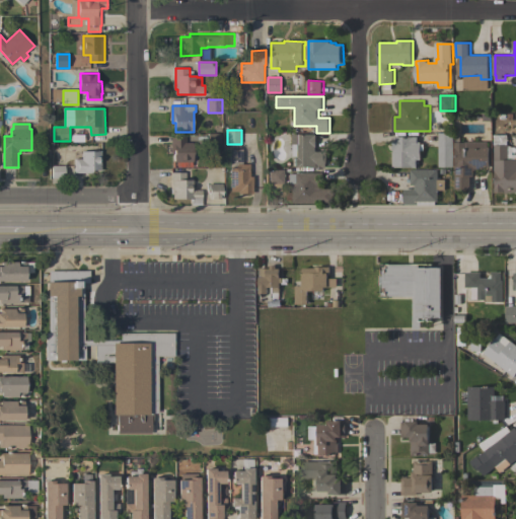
[(223,134),(223,146),(210,146),(210,134),(223,134)]
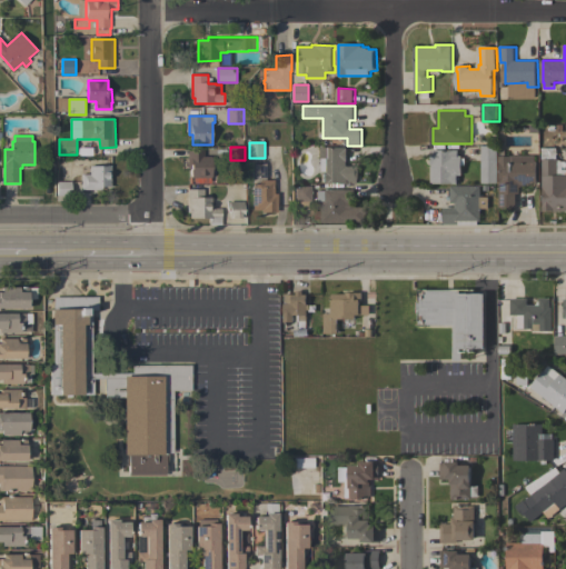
[(484,147),(499,147),(498,183),(483,183),(484,147)]
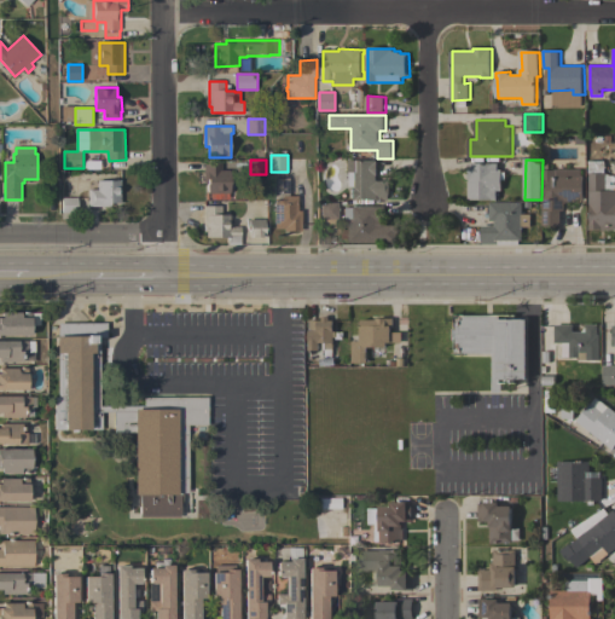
[(357,200),(357,201),(352,201),(352,187),(348,187),(348,173),(347,173),(347,161),(378,161),(378,181),(392,181),(392,195),(390,195),(390,200),(357,200)]
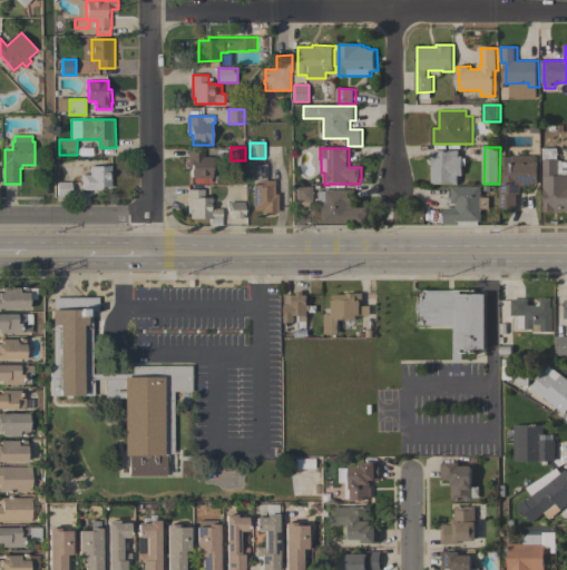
[(566,212),(546,213),(545,159),(545,148),(559,148),(559,159),(560,159),(560,160),(566,163),(566,212)]
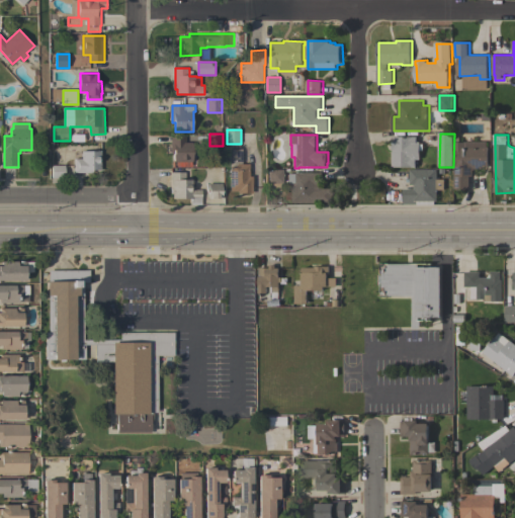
[(172,136),(187,136),(187,143),(193,143),(193,162),(192,162),(192,168),(178,168),(178,163),(175,163),(175,159),(174,159),(174,154),(172,154),(172,136)]
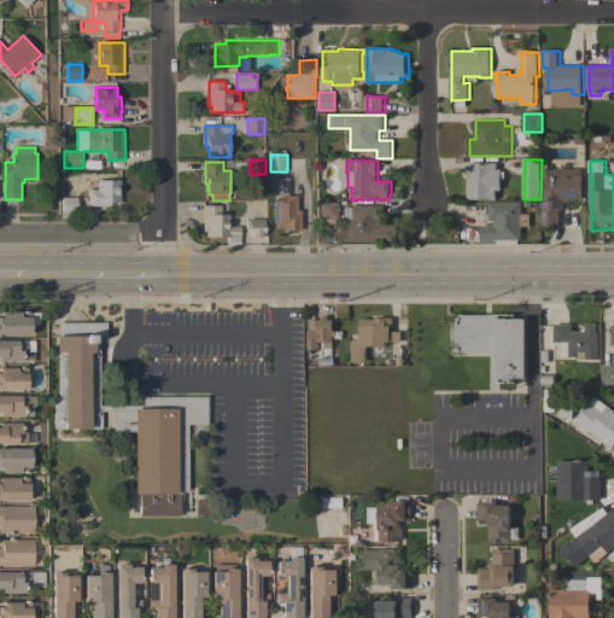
[(498,170),(503,170),(503,172),(507,172),(507,180),(503,180),(502,190),(498,190),(498,200),(469,199),(471,162),(498,163),(498,170)]
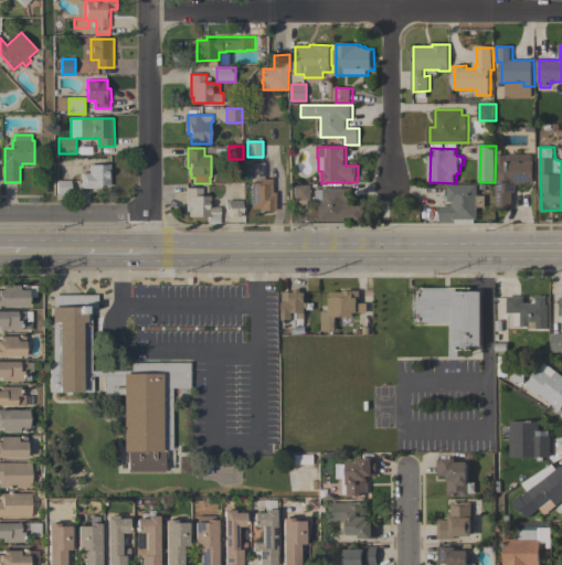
[(515,206),(498,206),(497,155),(533,155),(533,160),(534,160),(534,182),(528,182),(528,184),(521,184),(521,185),(518,185),(518,193),(515,193),(515,206)]
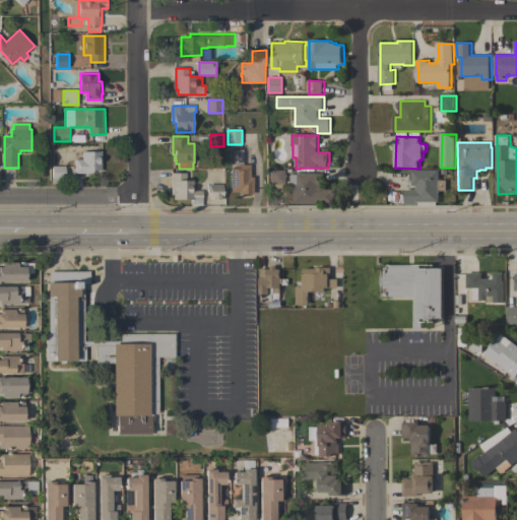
[(254,194),(240,194),(240,193),(232,192),(232,167),(228,167),(228,149),(244,149),(244,165),(251,165),(251,177),(254,177),(254,194)]
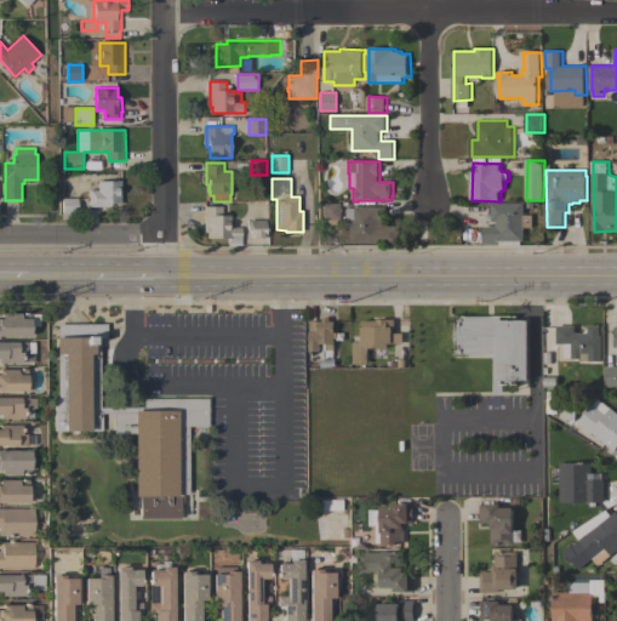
[(123,204),(113,204),(113,206),(91,206),(91,189),(100,189),(100,181),(123,181),(123,204)]
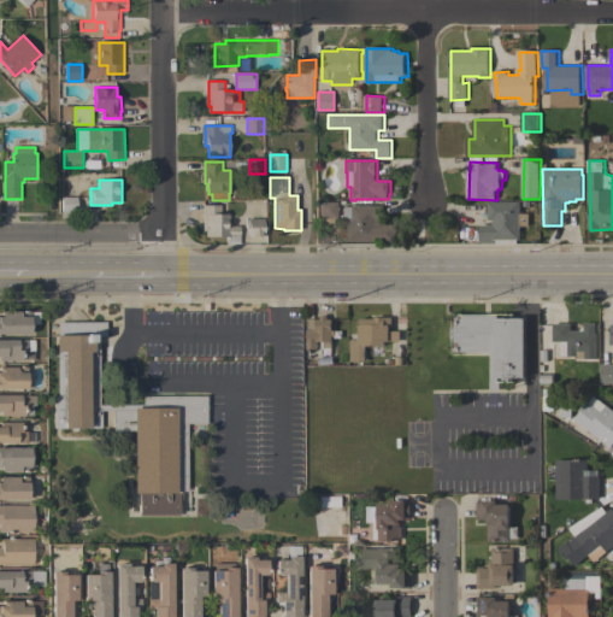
[(78,197),(78,212),(63,212),(63,197),(78,197)]
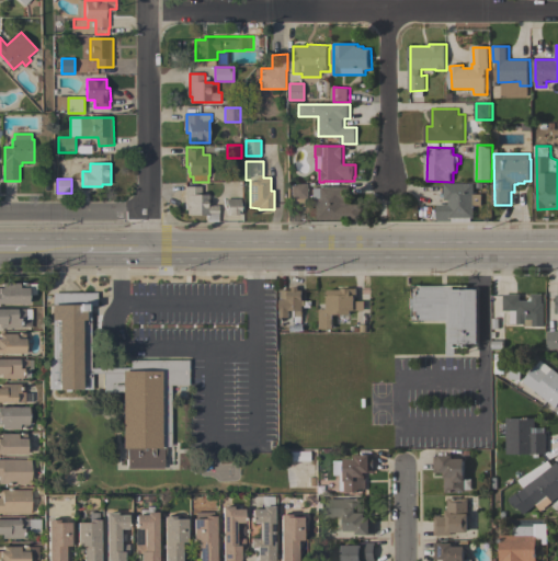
[(308,207),(293,207),(293,183),(308,183),(308,207)]
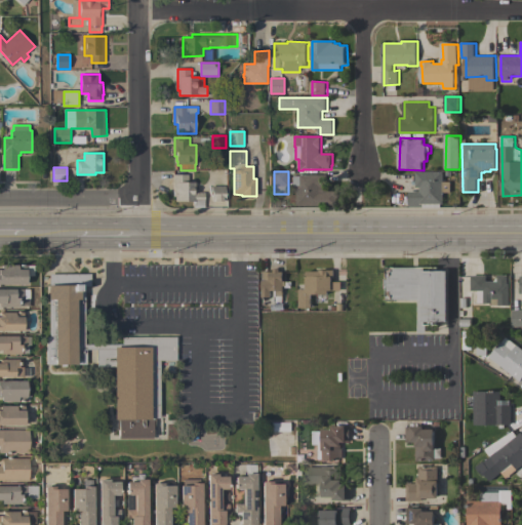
[(445,171),(445,182),(452,182),(452,193),(445,193),(445,204),(442,204),(442,207),(425,207),(425,206),(410,206),(410,192),(422,192),(422,188),(417,188),(417,171),(445,171)]
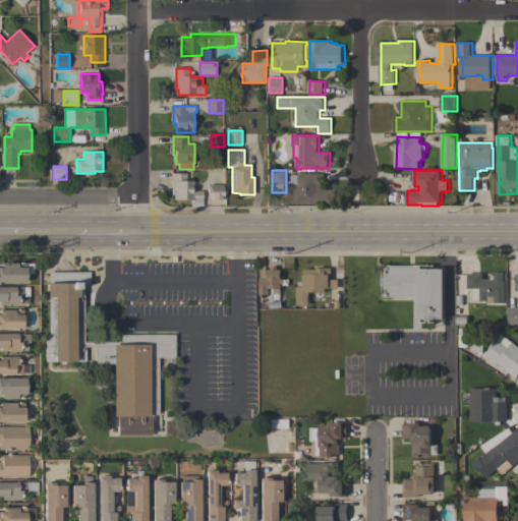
[(204,206),(194,206),(194,200),(176,199),(176,194),(173,194),(173,173),(188,173),(188,181),(195,181),(194,190),(204,190),(204,206)]
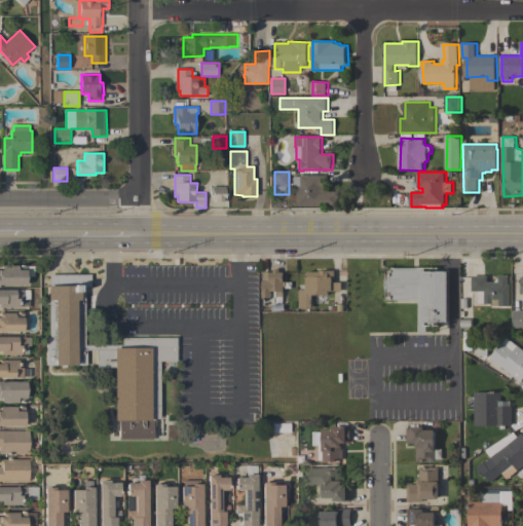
[(300,203),(293,203),(293,177),(300,177),(300,176),(330,176),(330,191),(340,191),(340,207),(299,207),(300,203)]
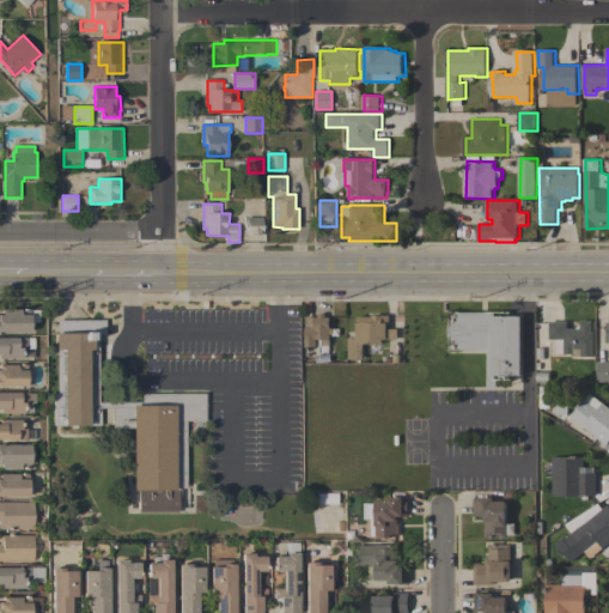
[(263,217),(265,235),(249,236),(248,217),(263,217)]
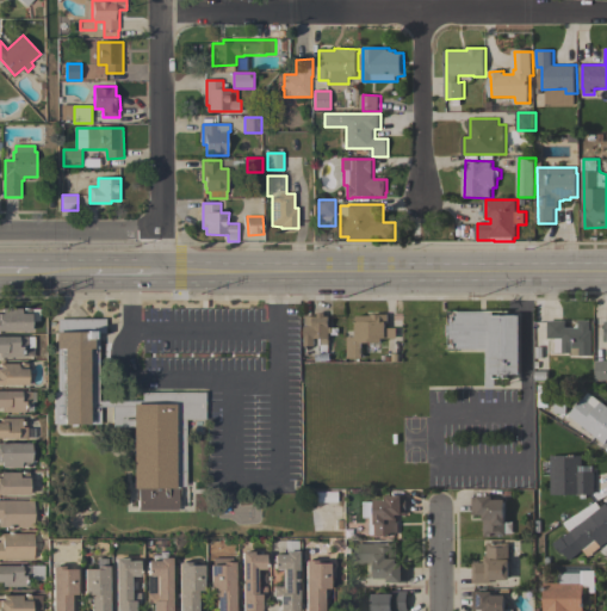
[(0,314),(4,314),(4,308),(32,308),(32,309),(42,309),(42,321),(32,321),(32,331),(0,331),(0,314)]
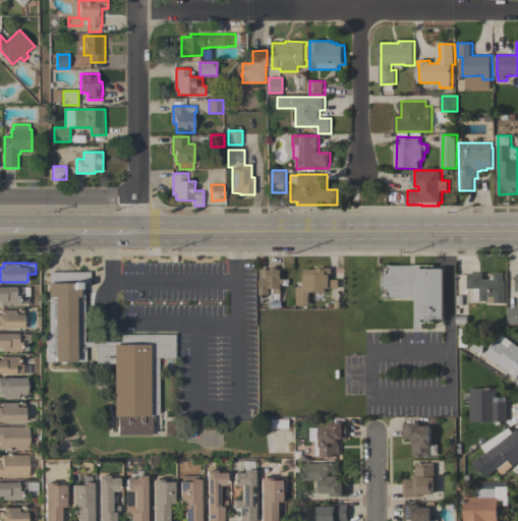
[(446,319),(422,319),(422,322),(424,322),(424,330),(416,330),(416,297),(385,297),(385,286),(384,286),(384,277),(385,277),(385,265),(422,266),(422,269),(446,269),(446,319)]
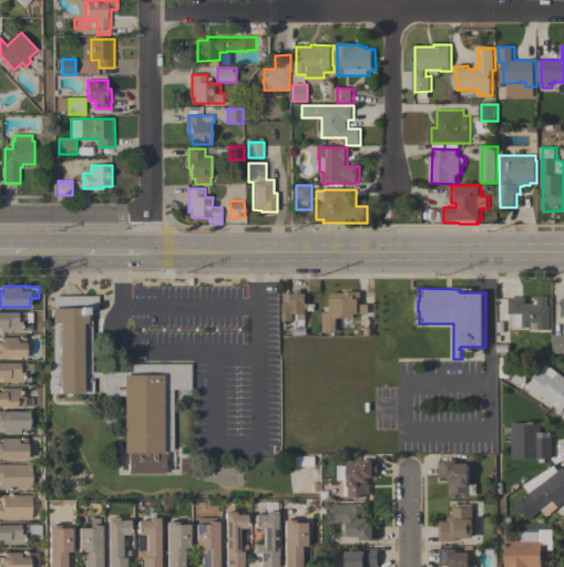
[(307,327),(300,327),(300,313),(295,313),(295,320),(285,320),(285,302),(285,294),(297,294),(297,289),(304,289),(304,294),(307,294),(307,327)]
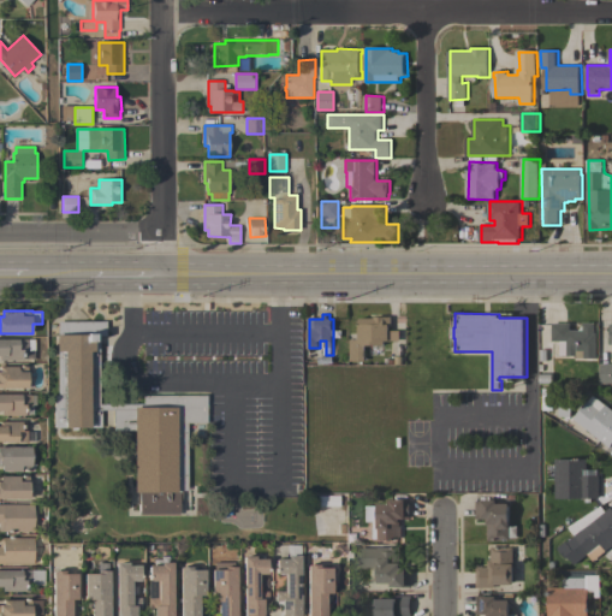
[(352,339),(361,339),(361,318),(375,318),(375,317),(393,317),(393,326),(391,326),(391,331),(402,331),(402,341),(386,341),(386,345),(367,345),(367,361),(352,361),(352,339)]
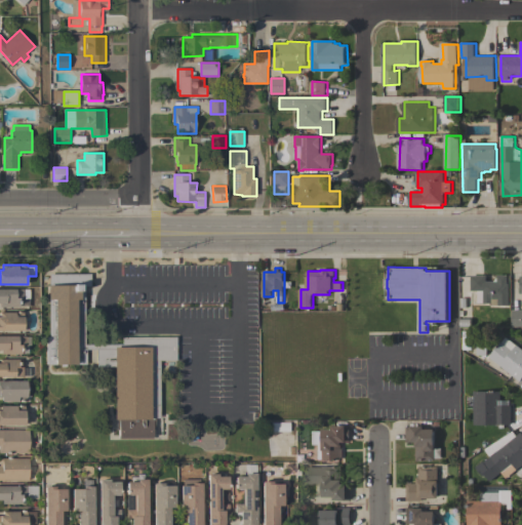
[(92,274),(92,286),(86,286),(86,345),(124,345),(124,337),(177,336),(177,360),(161,360),(161,417),(155,417),(155,439),(120,439),(120,430),(119,430),(119,419),(116,419),(115,367),(98,367),(98,350),(88,350),(88,364),(48,365),(48,337),(51,337),(51,299),(49,299),(49,285),(50,285),(50,274),(92,274)]
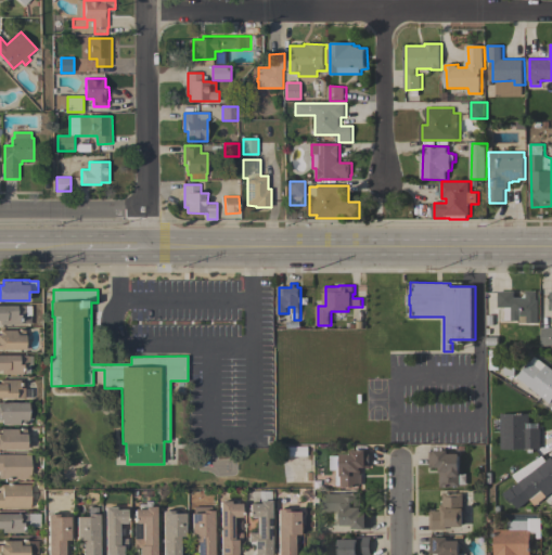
[(527,294),(527,291),(538,291),(538,299),(540,299),(540,322),(515,323),(515,321),(513,321),(513,320),(506,320),(506,307),(500,307),(500,292),(516,291),(516,297),(524,297),(527,294)]
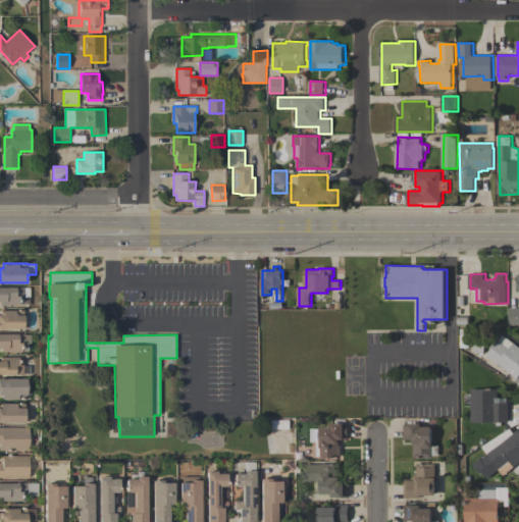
[(1,306),(1,302),(0,302),(0,286),(26,286),(26,288),(31,288),(31,297),(26,297),(26,298),(20,298),(20,305),(1,306)]
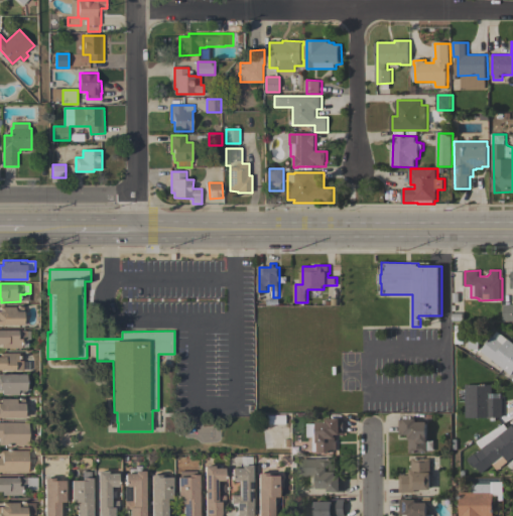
[(0,326),(0,311),(3,311),(3,307),(24,307),(24,326),(0,326)]
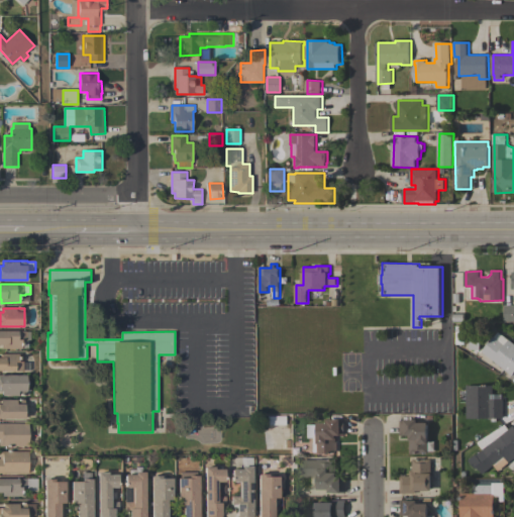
[(458,326),(467,326),(467,344),(458,344),(458,326)]
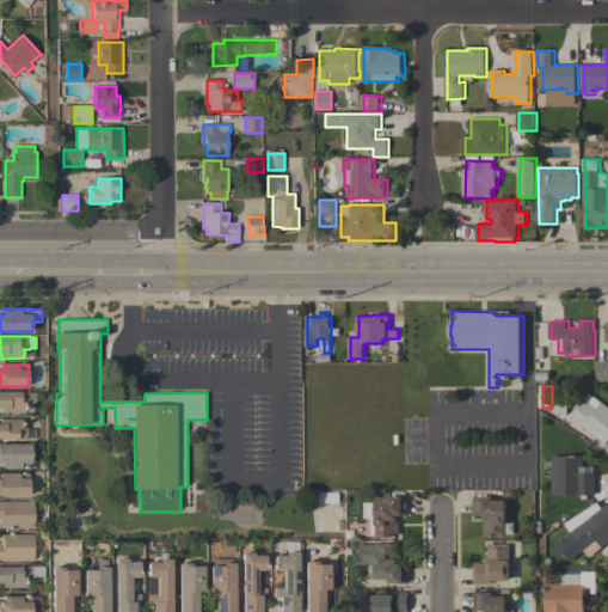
[(5,412),(5,408),(0,408),(0,391),(32,391),(32,404),(28,404),(28,412),(5,412)]
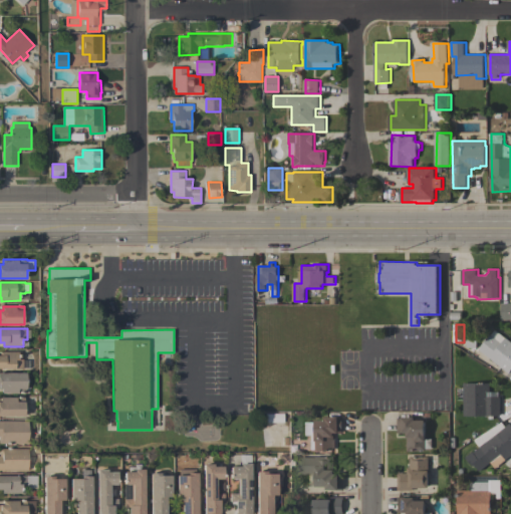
[(481,349),(497,329),(510,340),(510,372),(481,349)]
